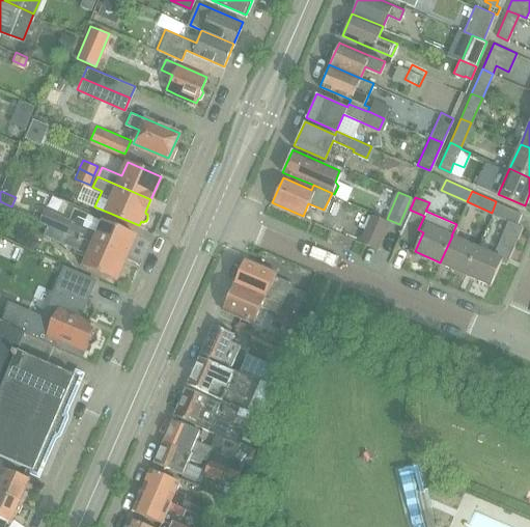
[(492,253),(482,249),(476,246),(465,273),(490,284),(500,260),(506,262),(523,226),(517,223),(522,213),(496,201),(492,213),(500,216),(497,222),(504,226),(492,253)]
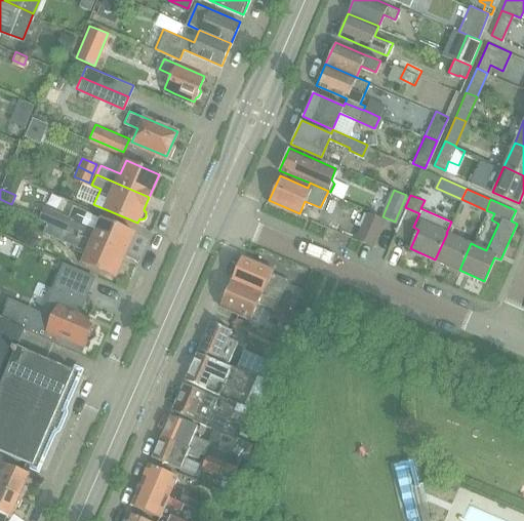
[(134,231),(115,223),(77,205),(71,217),(43,206),(39,216),(124,253),(134,231)]
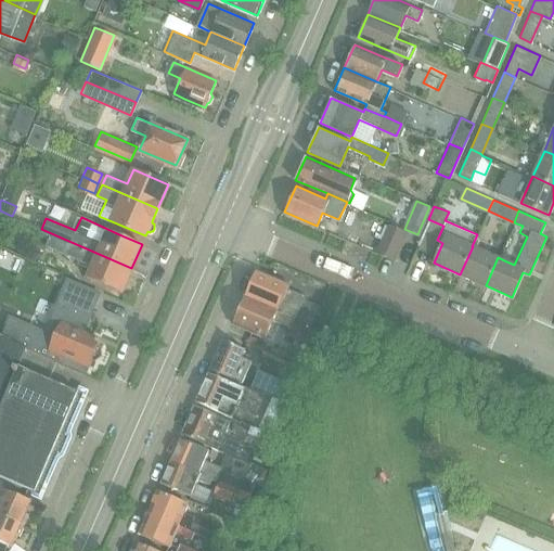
[(394,258),(402,239),(406,230),(388,222),(376,251),(394,258)]
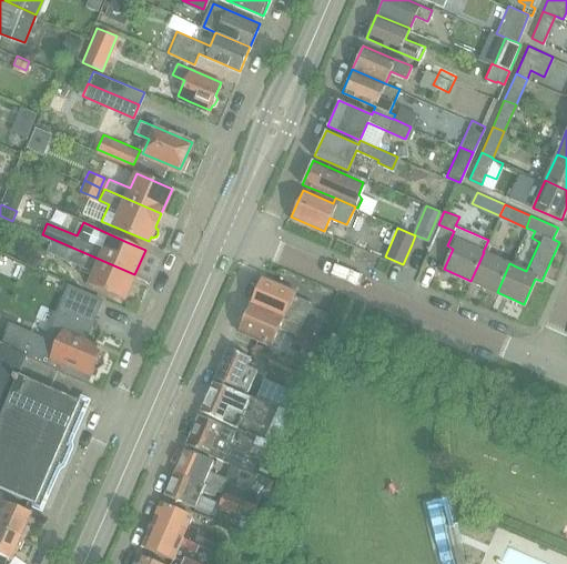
[(124,299),(134,274),(42,234),(41,237),(50,240),(46,250),(93,270),(88,282),(124,299)]
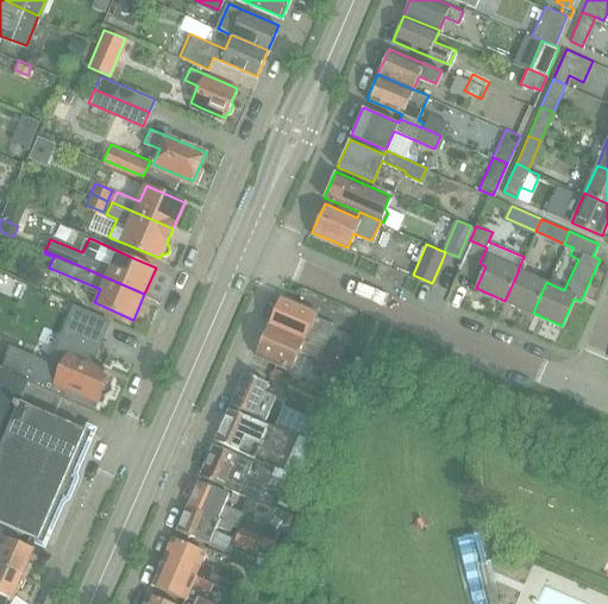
[(505,301),(533,313),(546,282),(519,270),(505,301)]
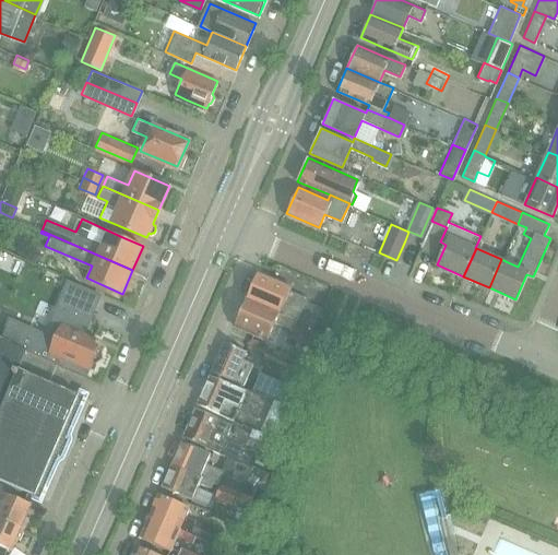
[(306,299),(301,310),(283,303),(291,285),(258,271),(247,298),(309,327),(310,326),(312,327),(321,306),(306,299)]
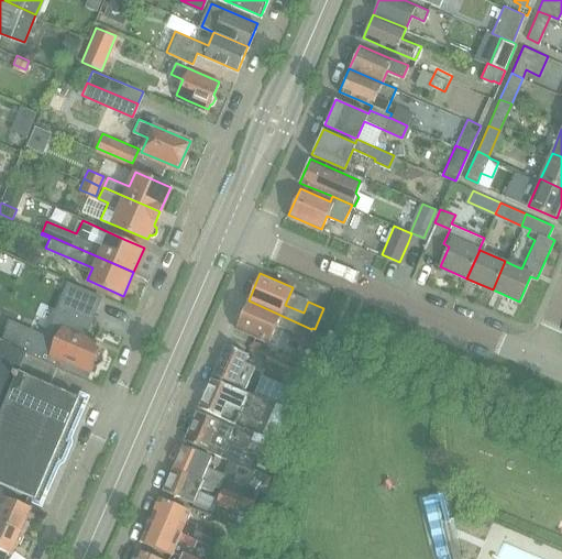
[(312,328),(311,329),(249,300),(237,327),(276,343),(283,327),(295,332),(293,336),(320,348),(326,333),(315,329),(312,328)]
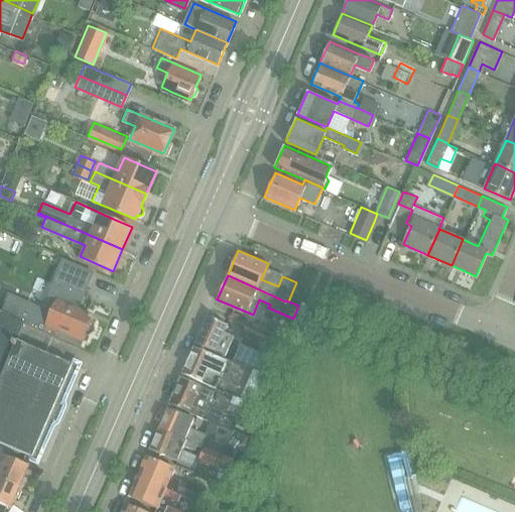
[(93,315),(75,307),(55,299),(55,301),(42,295),(37,307),(49,313),(42,331),(80,347),(93,315)]
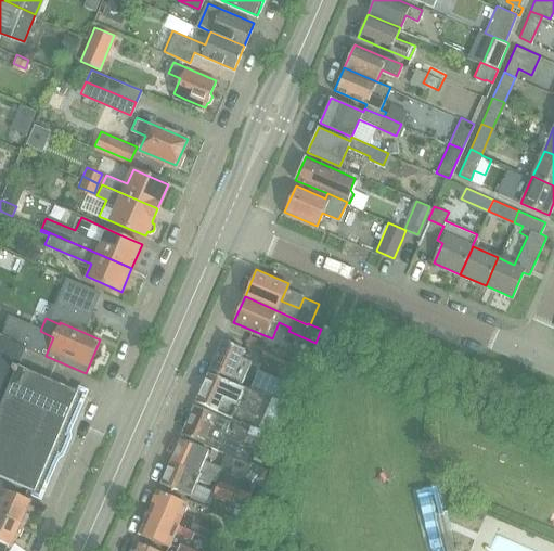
[(0,474),(15,482),(35,490),(78,391),(18,364),(26,345),(0,332),(0,474)]
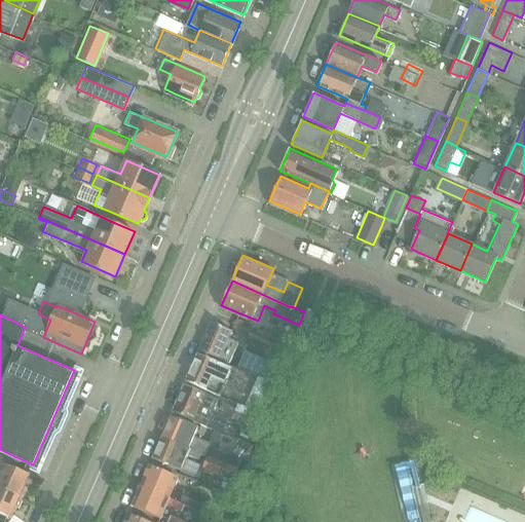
[(236,318),(232,325),(240,329),(244,321),(236,318)]
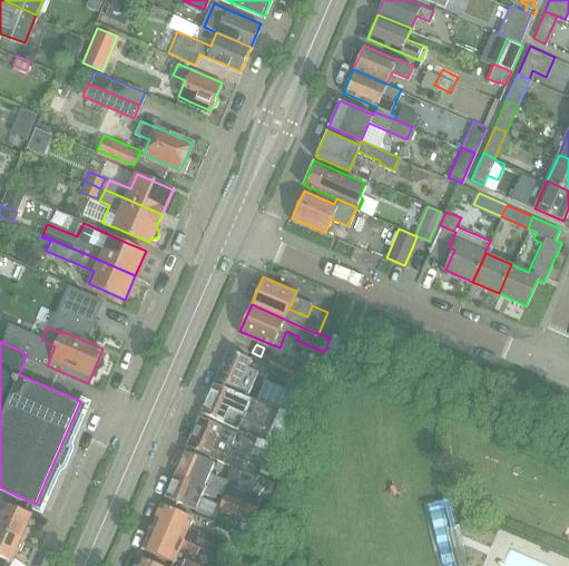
[(245,366),(249,357),(228,348),(216,378),(247,391),(257,370),(245,366)]
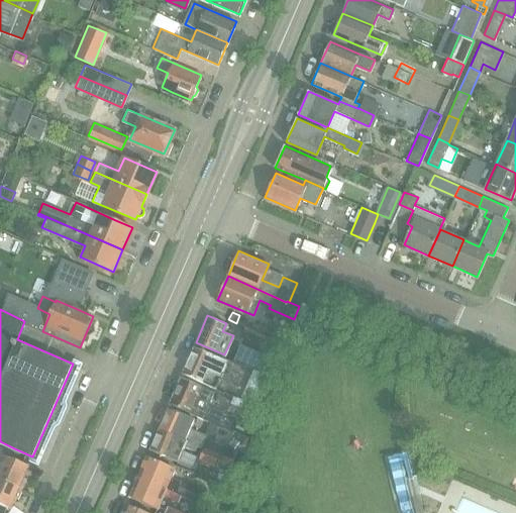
[(194,345),(183,373),(216,387),(227,360),(194,345)]
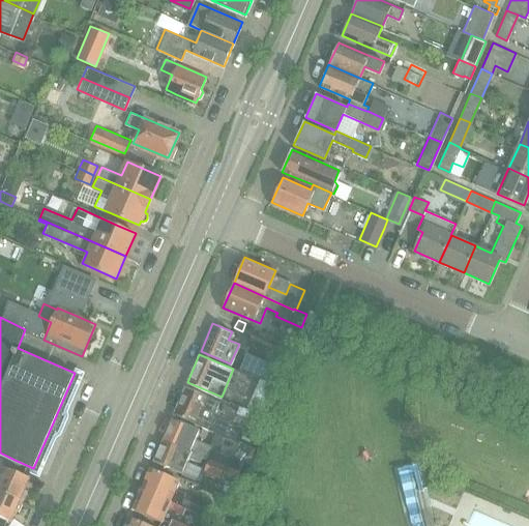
[(259,359),(252,375),(264,381),(271,364),(259,359)]
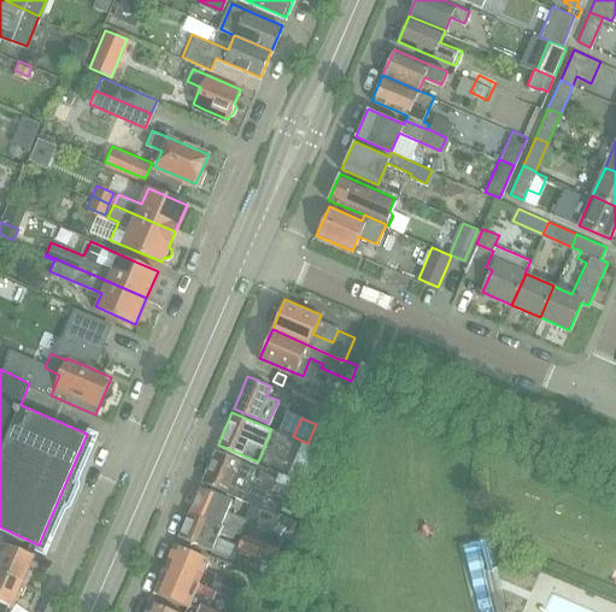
[(298,505),(281,498),(283,493),(250,477),(254,465),(216,448),(203,481),(245,500),(277,513),(279,513),(292,518),(298,505)]
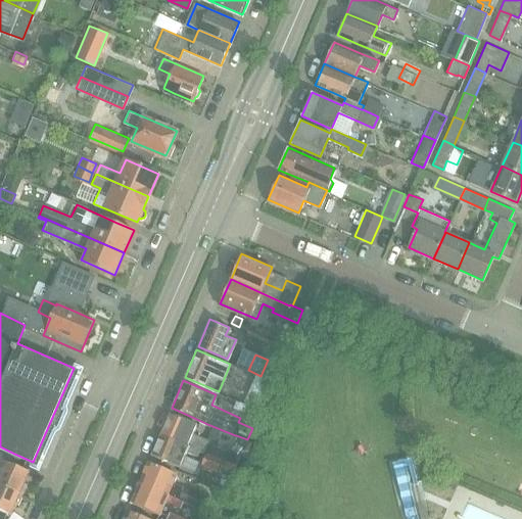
[(248,403),(243,414),(255,420),(261,409),(248,403)]
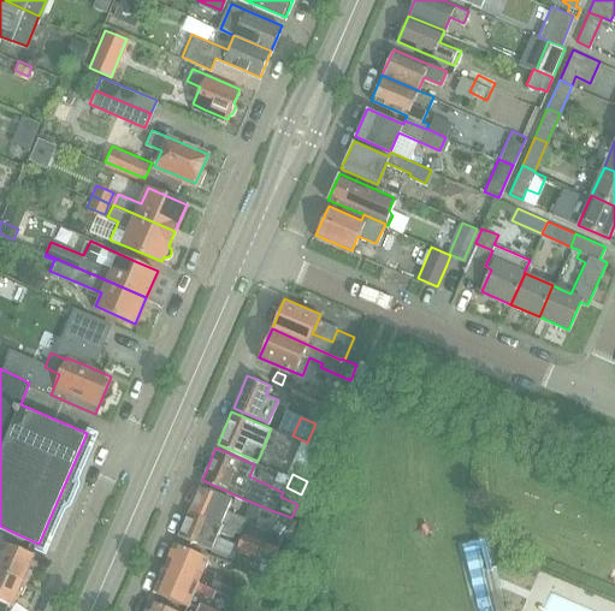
[(267,537),(277,512),(244,499),(238,514),(226,508),(230,498),(200,485),(189,510),(235,529),(241,532),(277,547),(279,543),(267,537)]
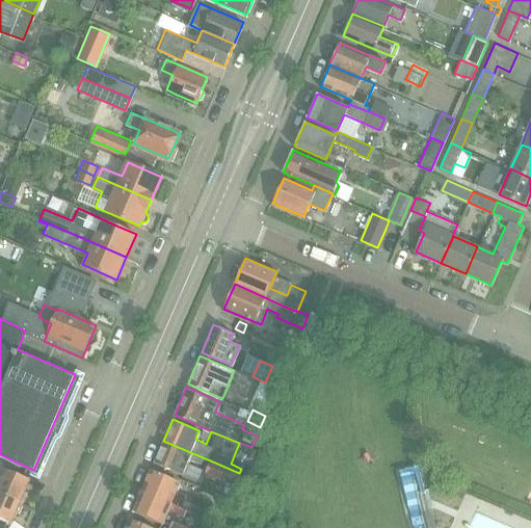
[(154,462),(181,473),(183,474),(189,457),(201,463),(203,457),(163,441),(154,462)]
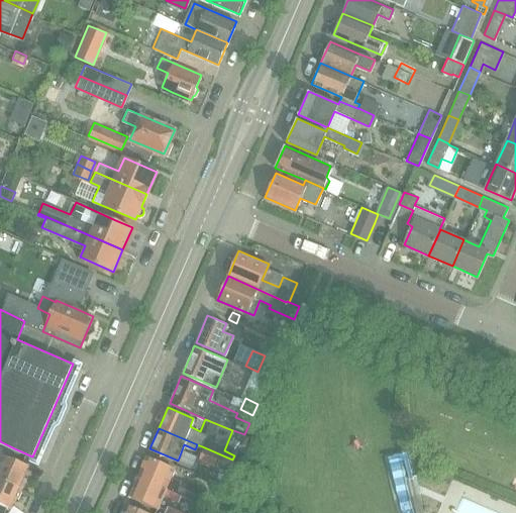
[(230,464),(232,459),(202,446),(197,458),(215,467),(219,458),(230,464)]
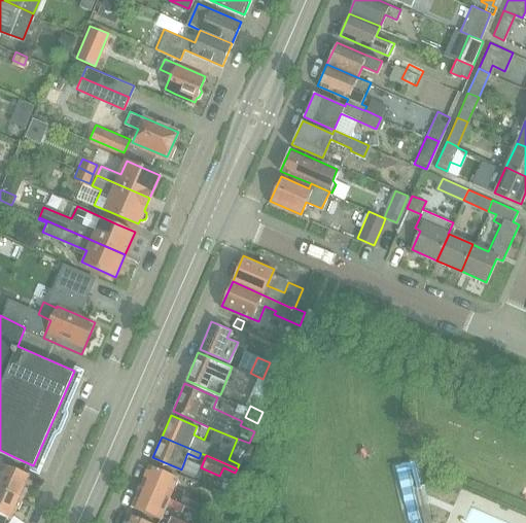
[(0,484),(21,494),(29,474),(1,461),(0,463),(0,484)]
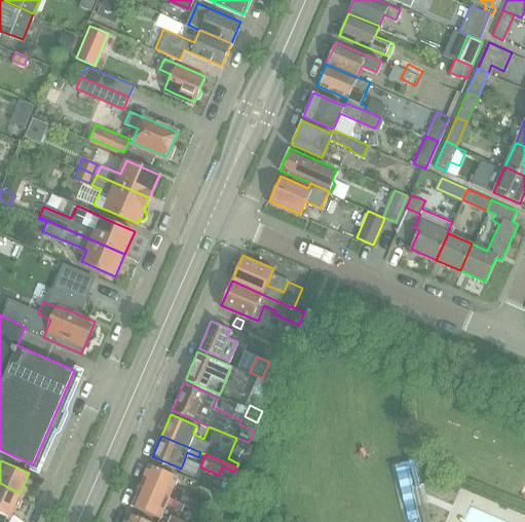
[(179,500),(183,501),(198,508),(202,496),(173,484),(176,475),(149,463),(141,484),(179,500)]
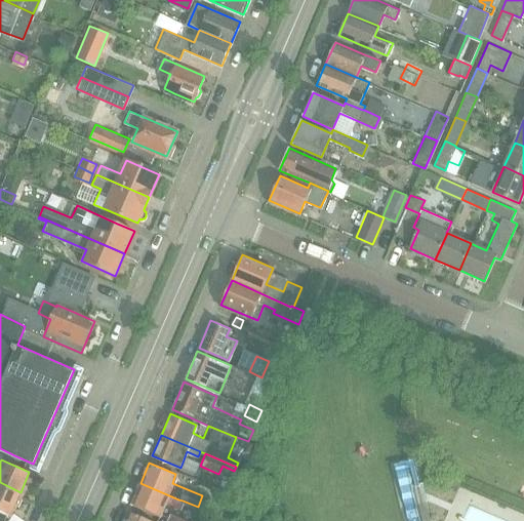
[(0,520),(2,520),(6,513),(10,515),(21,492),(0,482),(0,520)]
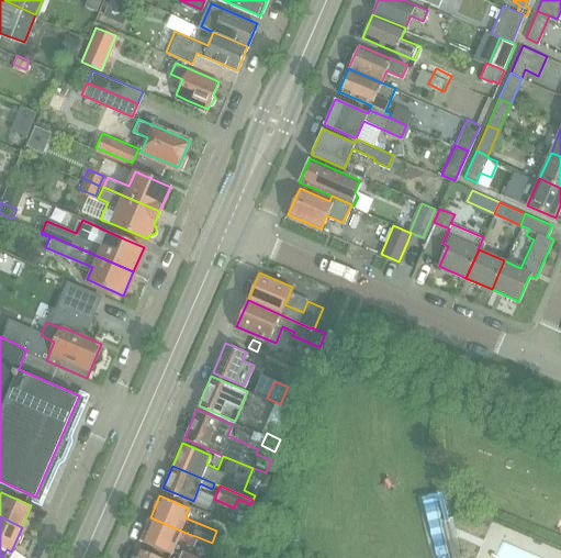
[(195,536),(191,535),(150,517),(141,539),(170,551),(178,535),(188,539),(187,540),(193,543),(195,536)]
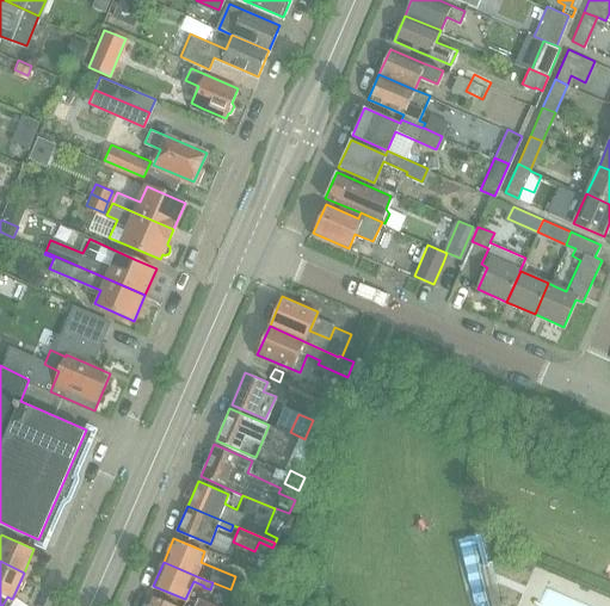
[(176,605),(171,604),(149,594),(143,605),(176,605)]
